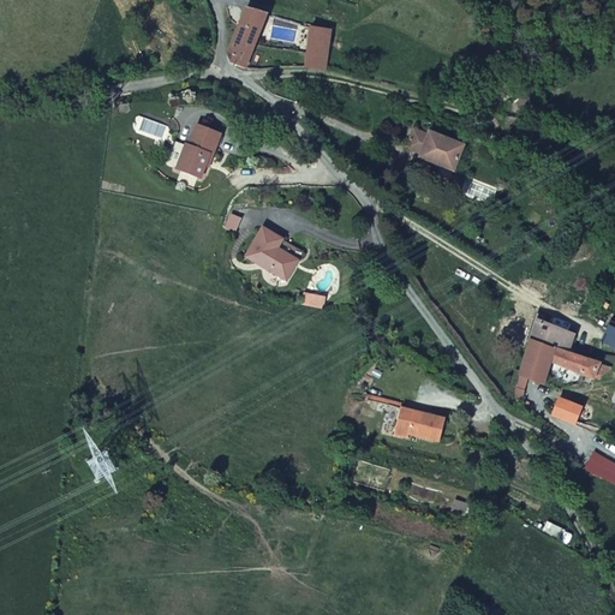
[(250,70),(270,17),(250,10),(245,23),(232,55),(236,65),(250,70)]
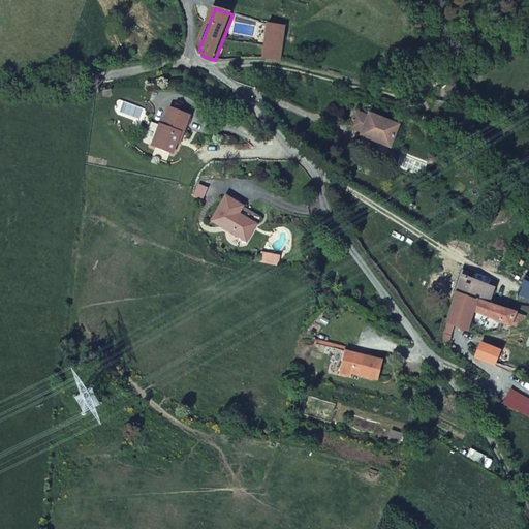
[(282,64),(286,29),(270,27),(266,62),(282,64)]
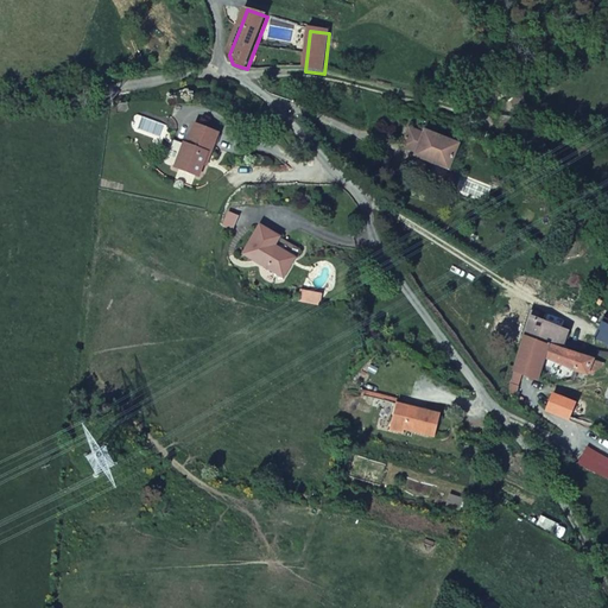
[(208,149),(211,150),(220,130),(196,119),(188,140),(173,133),(164,157),(198,171),(203,160),(208,149)]
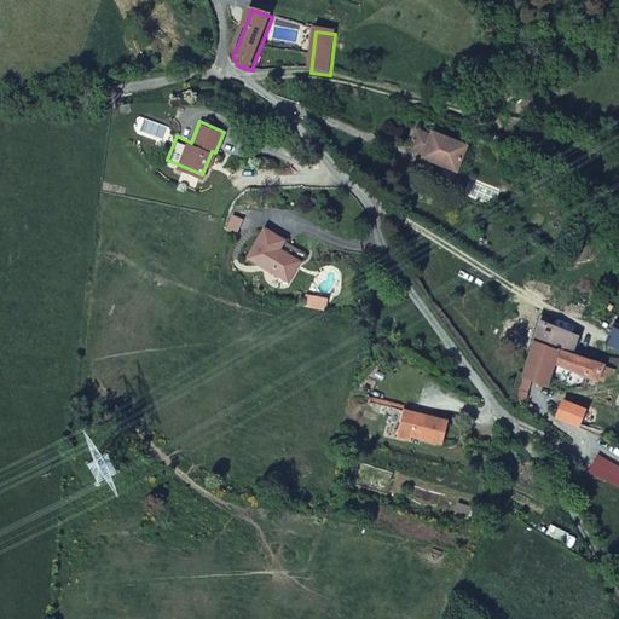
[(417,131),(410,149),(426,155),(424,158),(458,173),(469,148),(435,134),(434,137),(417,131)]
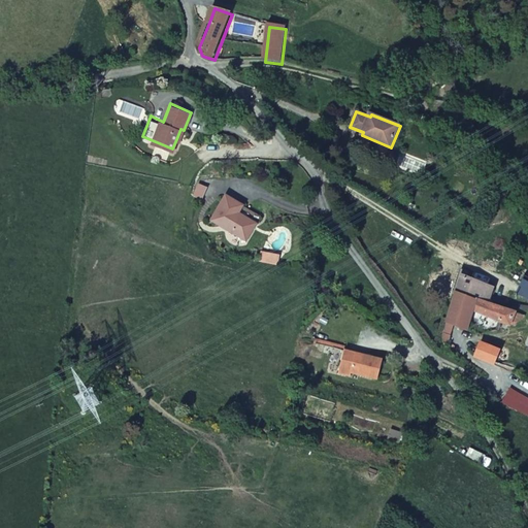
[(225,194),(212,217),(228,225),(227,227),(246,237),(259,213),(225,194)]
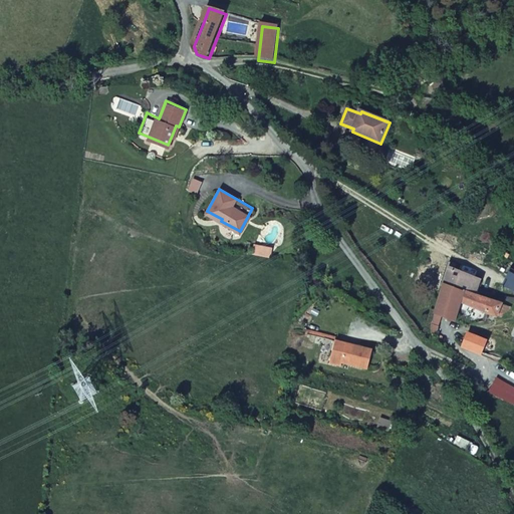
[(271,245),(255,242),(253,250),(270,252),(271,245)]
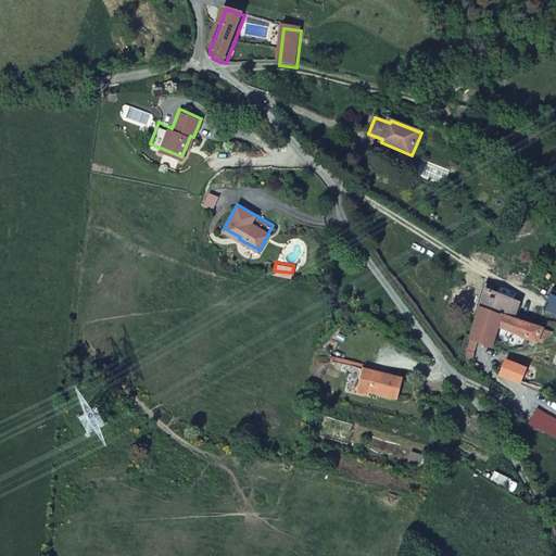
[(482,304),(514,316),(518,301),(493,289),(494,286),(488,282),(482,304)]
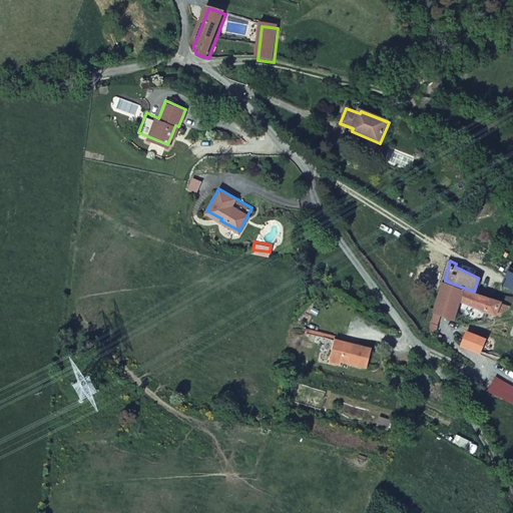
[(512,305),(501,302),(478,294),(474,292),(445,281),(436,314),(461,322),(463,318),(458,316),(461,304),(497,317),(498,314),(512,311),(512,309),(512,305)]
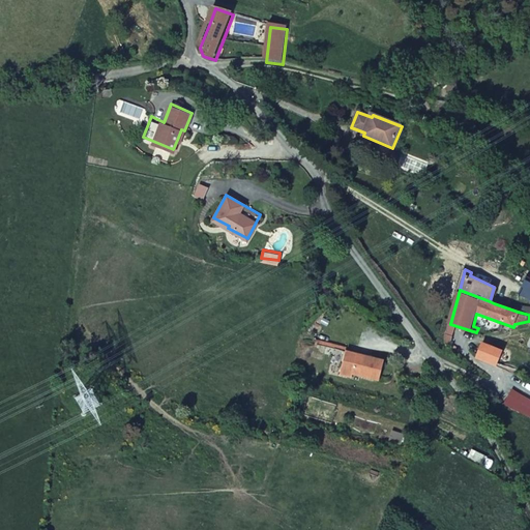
[(479,357),(500,365),(506,351),(484,343),(479,357)]
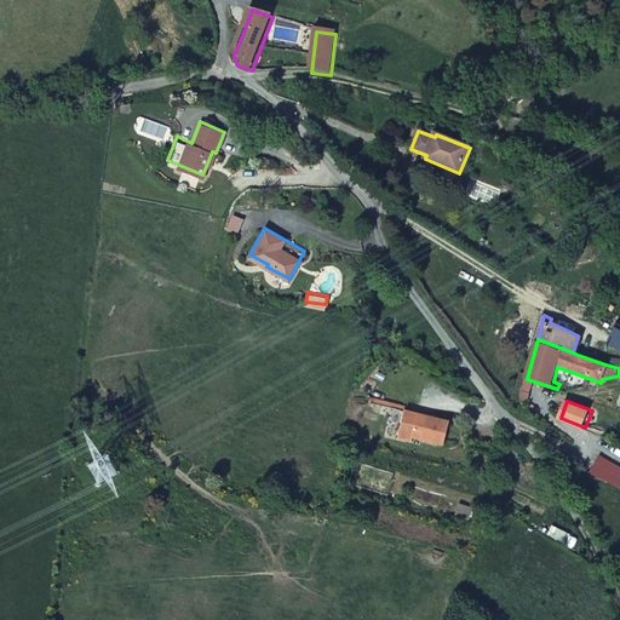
[(453,422),(420,412),(407,408),(400,436),(412,440),(413,436),(446,446),(453,422)]
